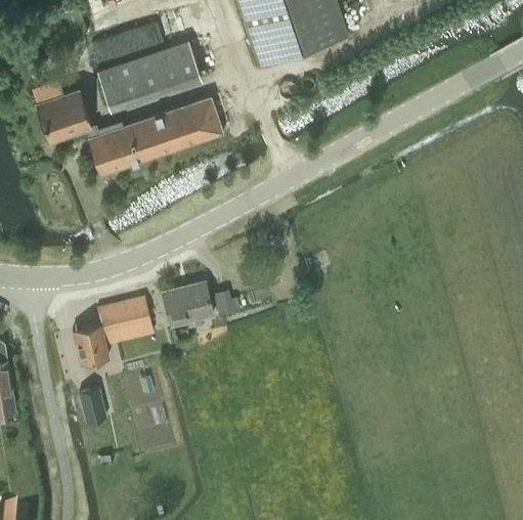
[(235,0),(259,68),(348,38),(334,0),(235,0)]
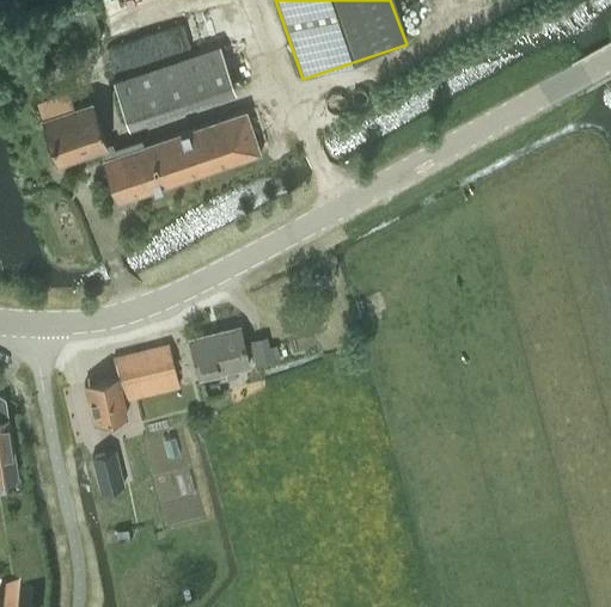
[(103,38),(95,11),(73,16),(81,44),(103,38)]
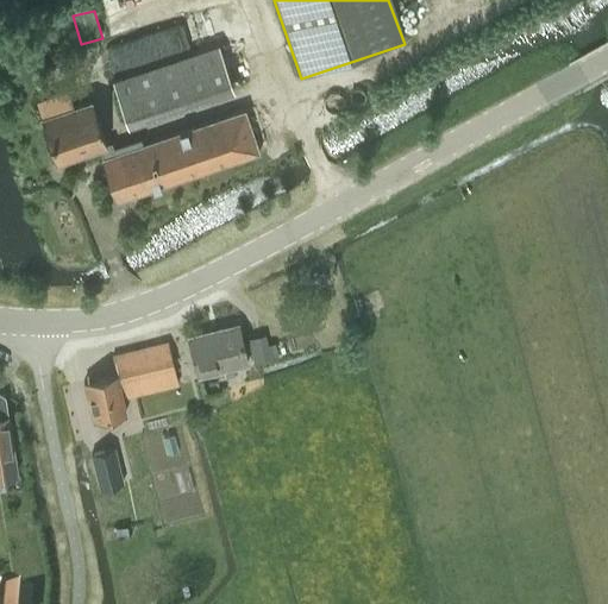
[(130,131),(237,94),(221,49),(114,85),(130,131)]
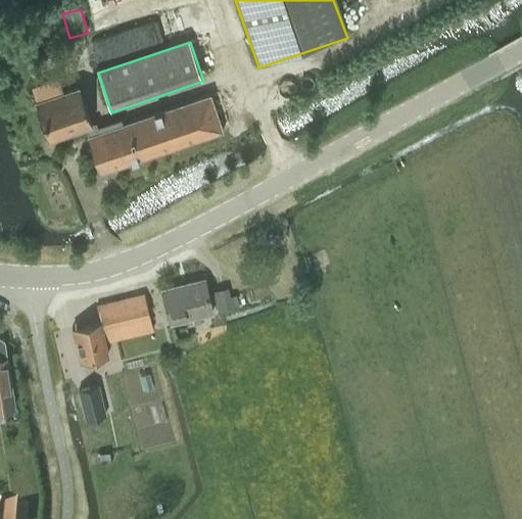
[(86,129),(89,138),(124,126),(122,122),(99,129),(97,124),(91,126),(79,89),(64,94),(59,80),(34,89),(38,101),(38,102),(51,141),(86,129)]
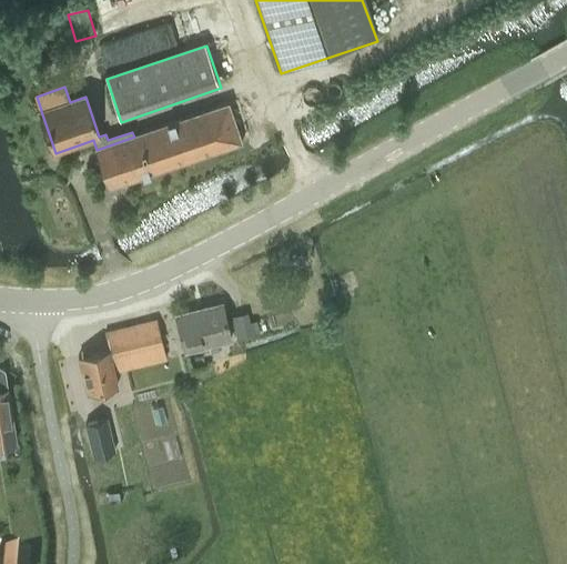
[(134,137),(97,150),(94,150),(110,191),(244,145),(230,104),(134,137)]
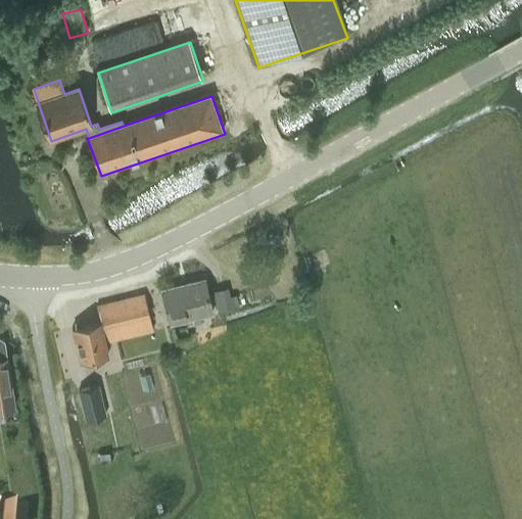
[(278,235),(266,241),(270,249),(281,243),(278,235)]
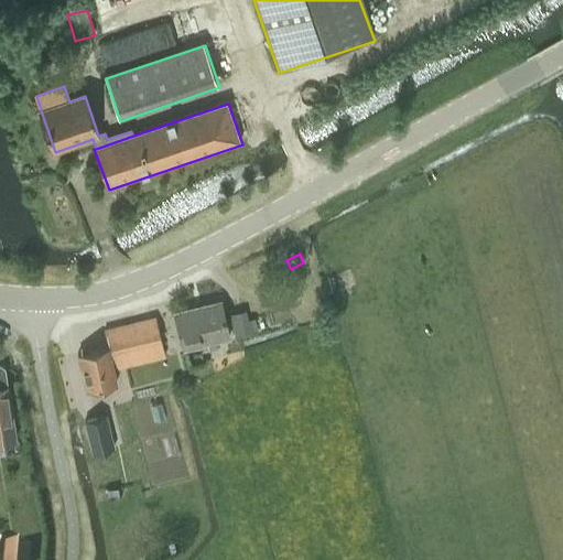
[(222,304),(176,315),(185,352),(230,341),(222,304)]
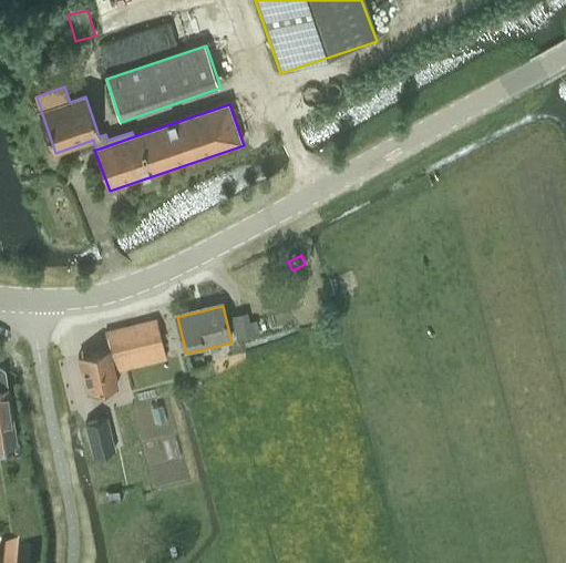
[(233,319),(238,341),(260,336),(257,324),(250,325),(248,315),(233,319)]
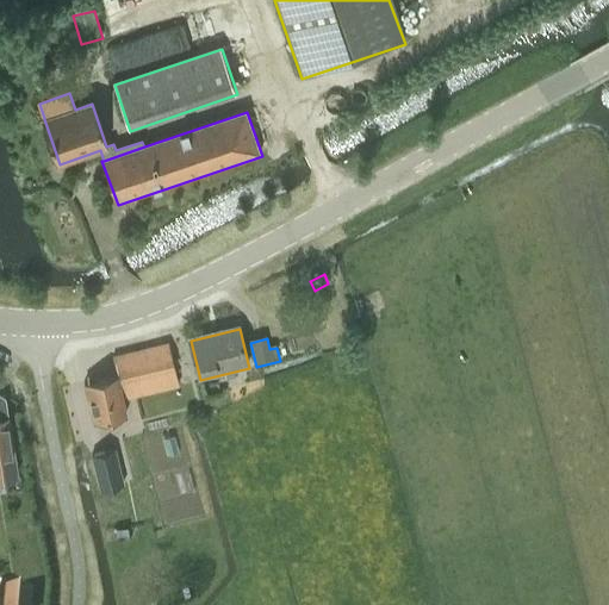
[(118,379),(85,387),(94,424),(128,416),(124,401),(180,388),(169,347),(113,361),(118,379)]
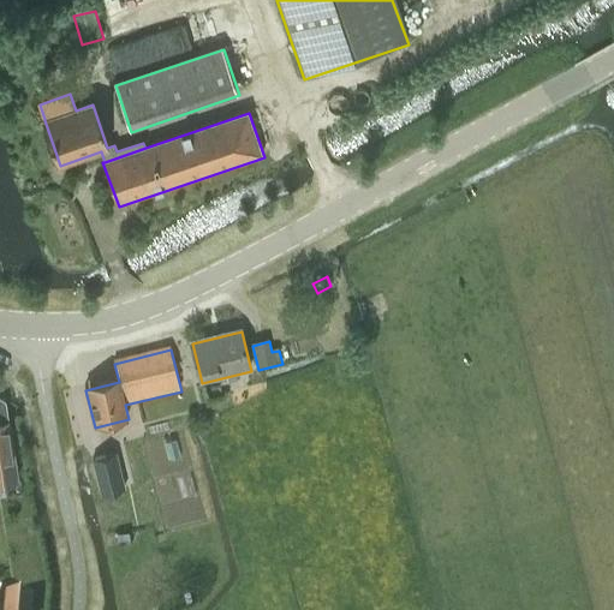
[(5,404),(0,399),(0,484),(18,482),(5,404)]
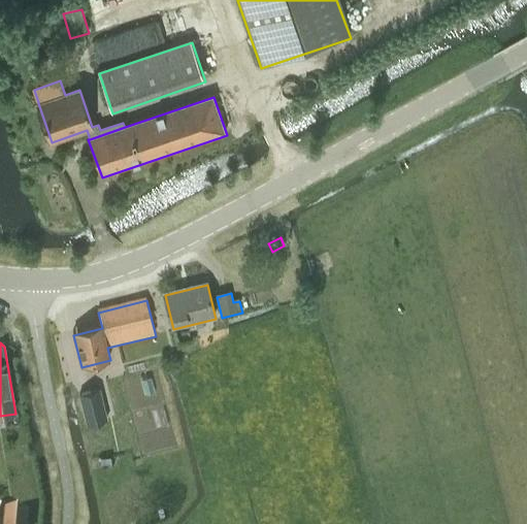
[(79,397),(88,429),(108,423),(100,391),(79,397)]
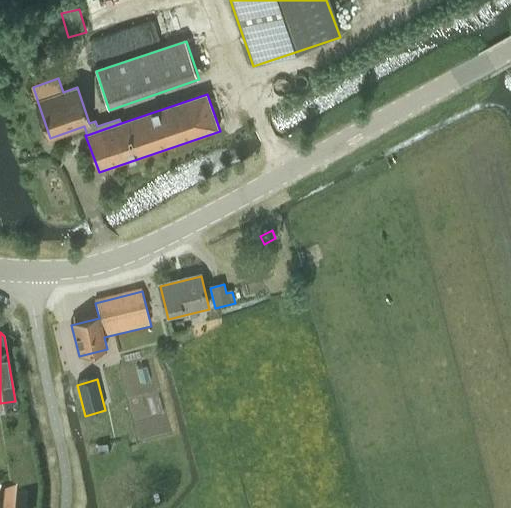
[(5,499),(4,507),(26,507),(27,501),(5,499)]
